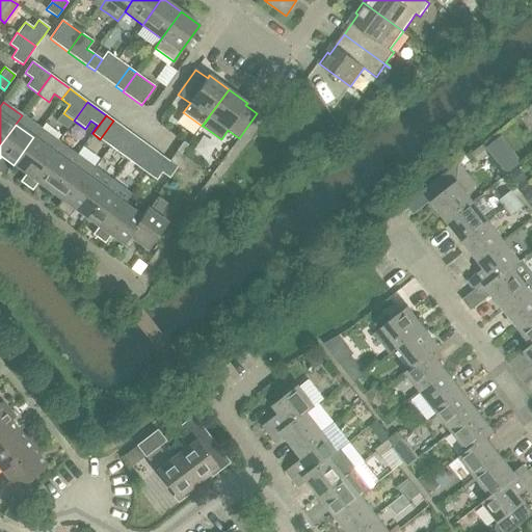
[(41,129),(33,137),(14,165),(26,174),(20,182),(26,186),(58,141),(41,129)]
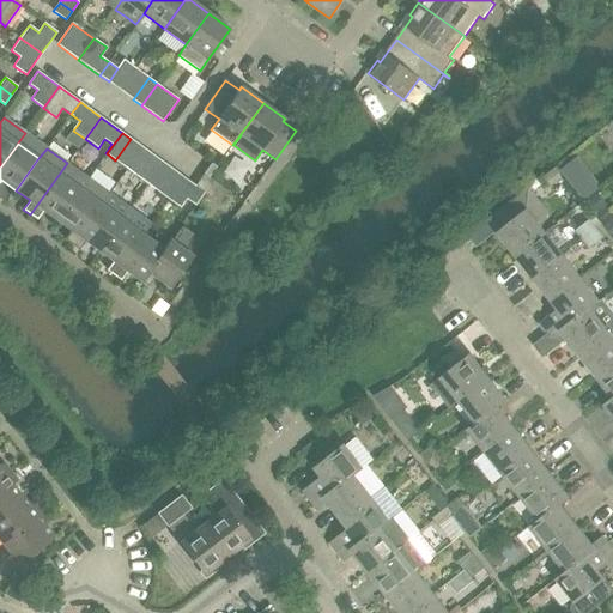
[(602,186),(578,156),(562,169),(587,199),(602,186)]
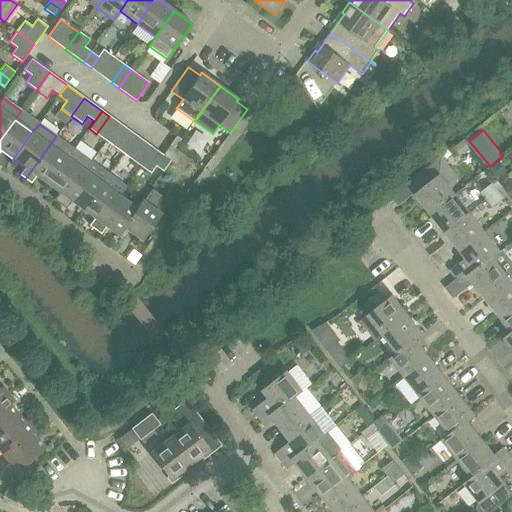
[(137,136),(129,131),(122,141),(129,146),(137,136)]
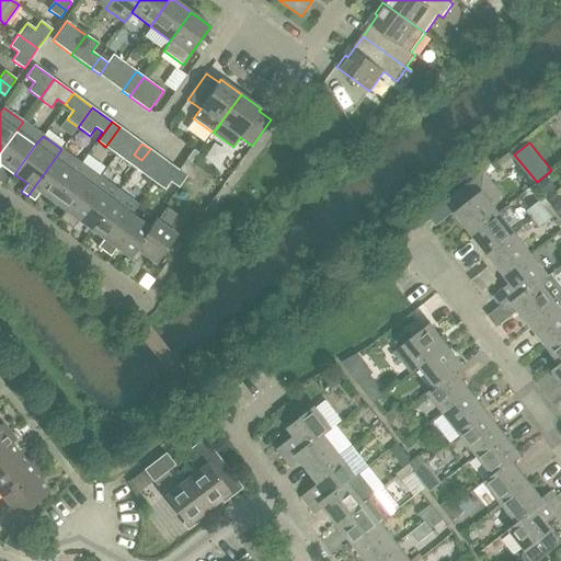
[(80,163),(61,149),(27,196),(34,201),(39,192),(53,202),(80,163)]
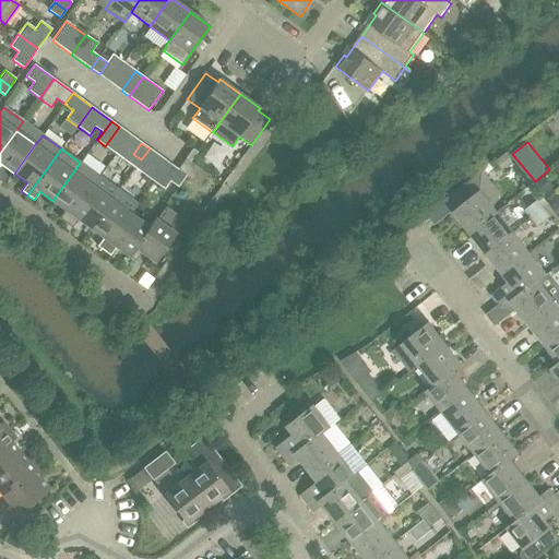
[(150,149),(141,159),(149,166),(157,154),(150,149)]
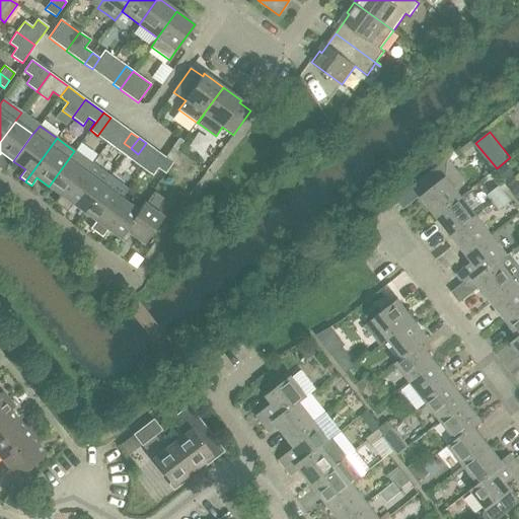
[(477,148),(471,141),(460,150),(466,157),(477,148)]
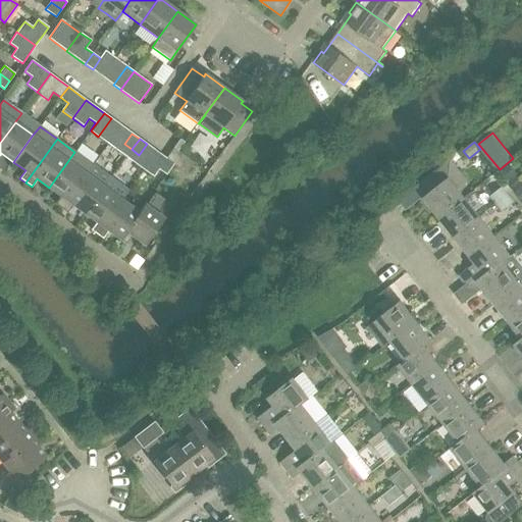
[(166,158),(173,164),(187,173),(195,163),(173,148),(166,158)]
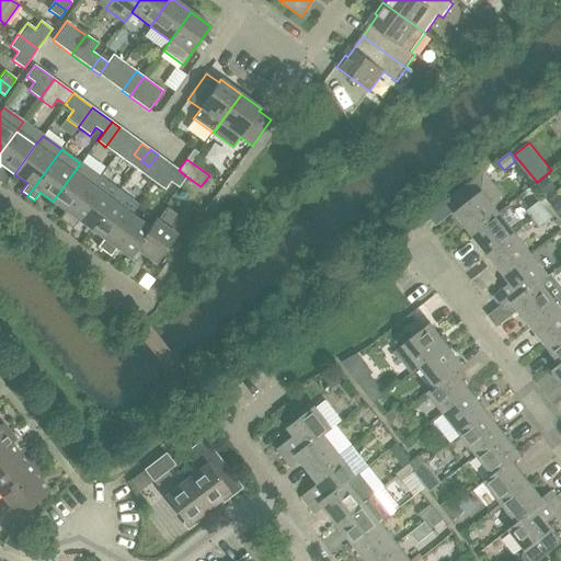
[(66,224),(93,186),(100,178),(80,163),(53,202),(66,210),(59,219),(66,224)]
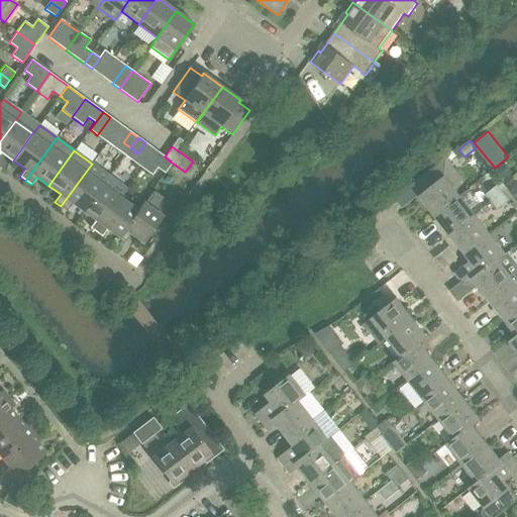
[(172,163),(165,157),(157,168),(165,173),(172,163)]
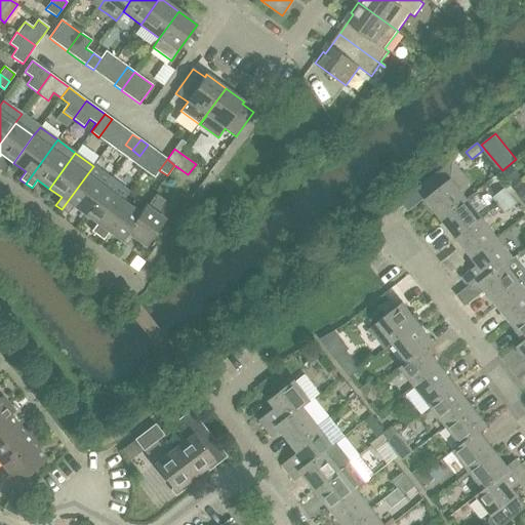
[(418,189),(442,218),(468,199),(462,193),(472,186),(452,162),(418,189)]
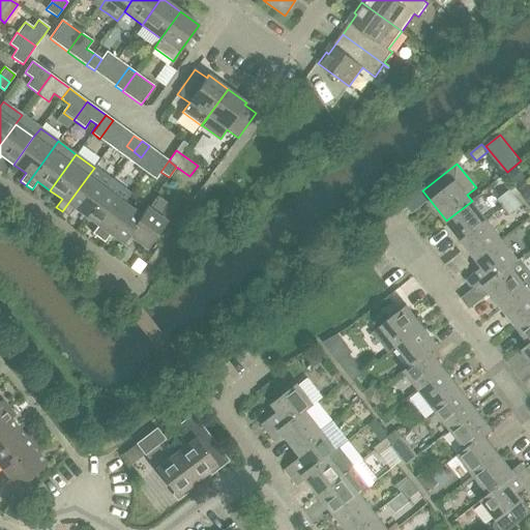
[(74,208),(87,217),(107,190),(88,176),(62,211),(68,216),(74,208)]
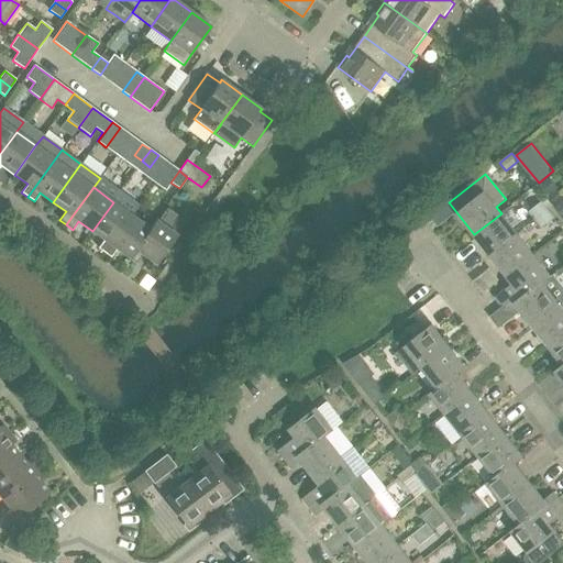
[(132,216),(113,202),(92,231),(105,240),(98,249),(105,253),(132,216)]
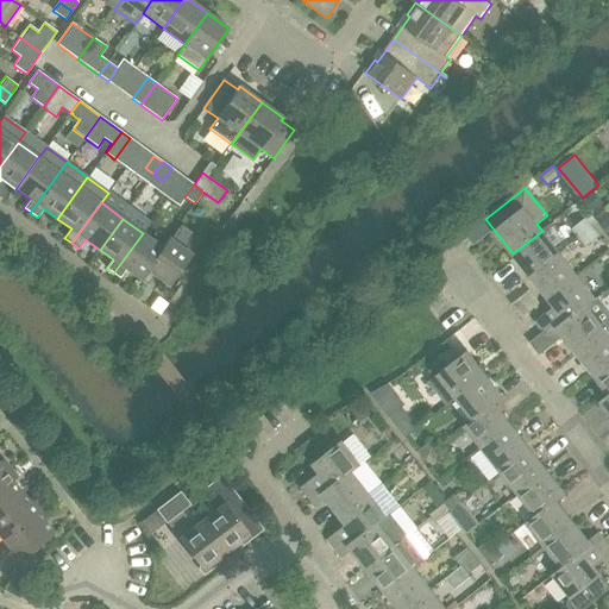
[(579,237),(592,227),(586,219),(573,228),(579,237)]
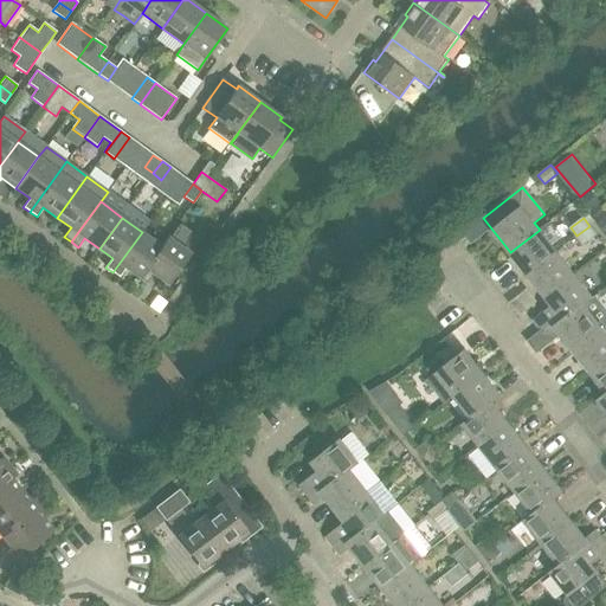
[(590,226),(577,236),(584,244),(595,234),(590,226)]
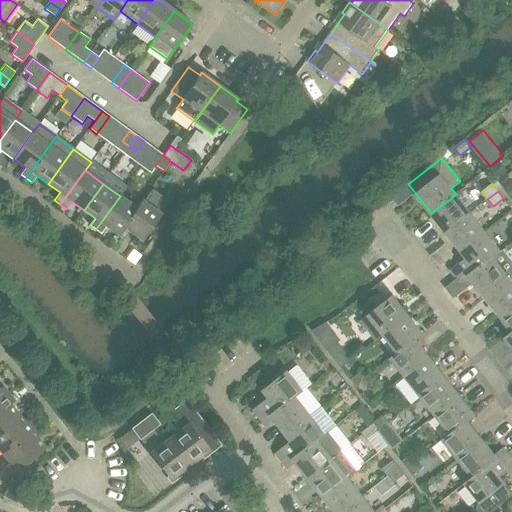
[(431,213),(446,232),(470,213),(456,194),(431,213)]
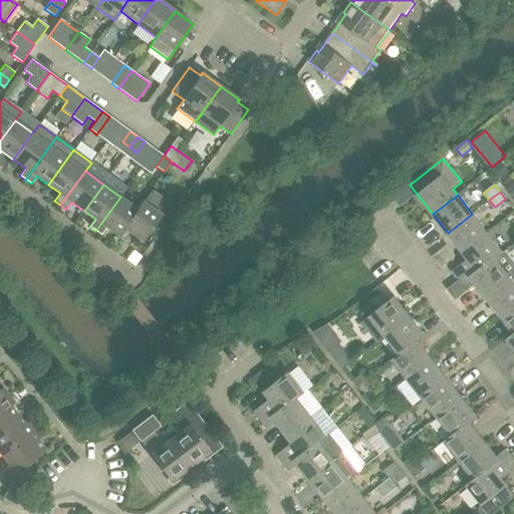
[(137,209),(120,197),(95,231),(101,235),(106,227),(117,235),(137,209)]
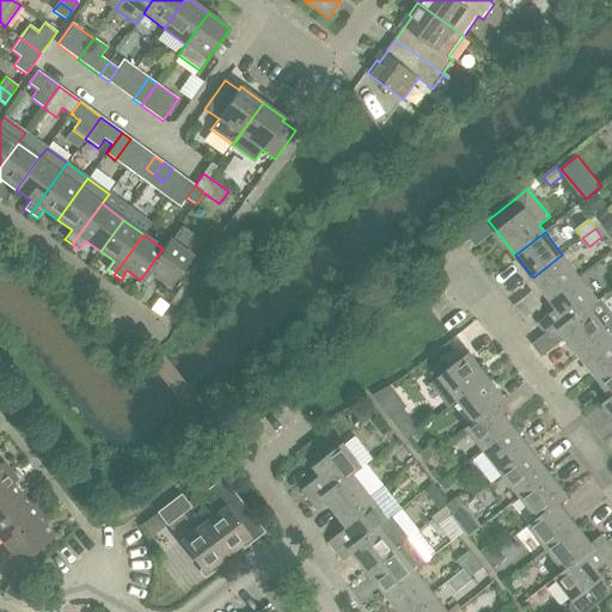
[(170,239),(163,249),(140,280),(148,286),(154,276),(170,287),(193,256),(170,239)]
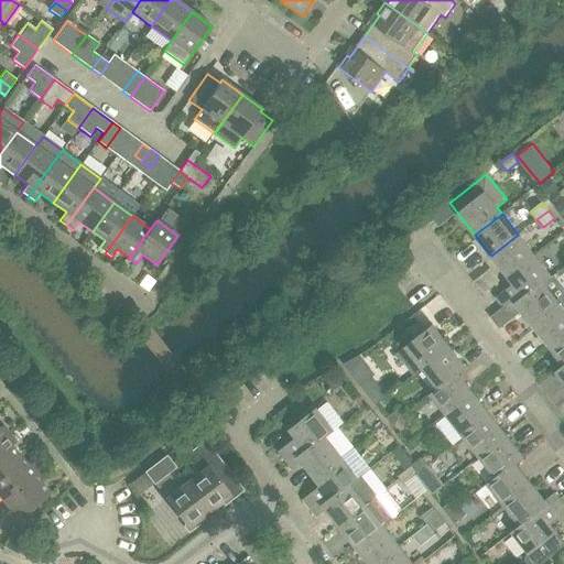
[(491,256),(508,277),(534,256),(518,235),(491,256)]
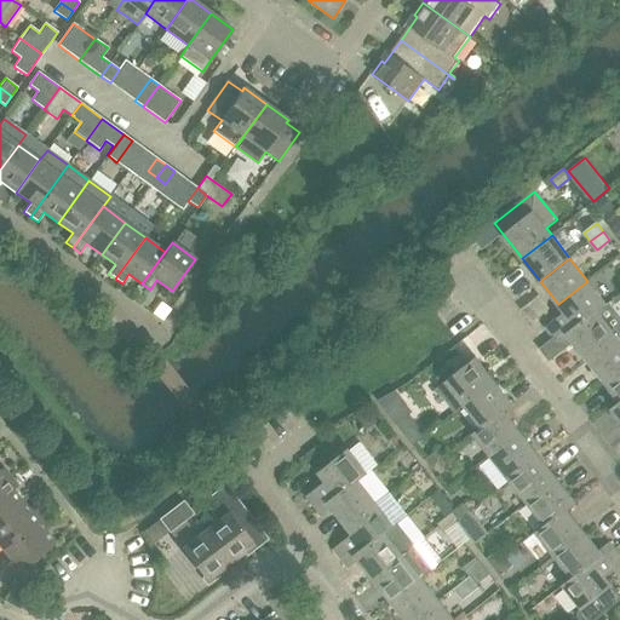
[(545,327),(554,338),(563,329),(567,334),(606,304),(587,281),(558,304),(564,313),(545,327)]
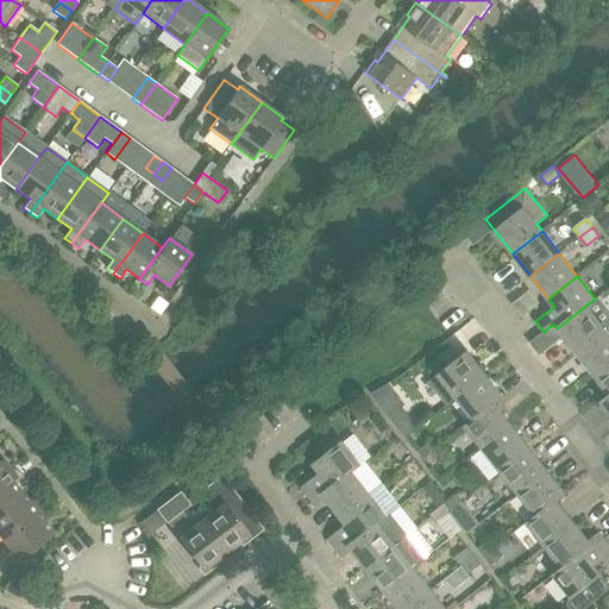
[(560,332),(575,351),(604,327),(586,306),(596,299),(595,299),(557,328),(553,324),(544,332),(529,343),(540,356),(557,341),(553,338),(560,332)]
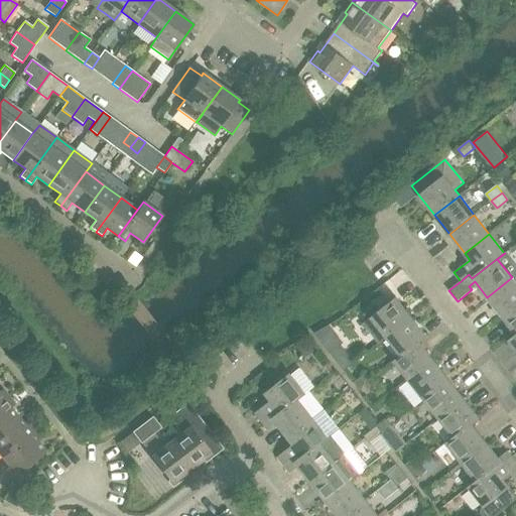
[(515,304),(515,283),(512,277),(487,297),(502,316),(515,304)]
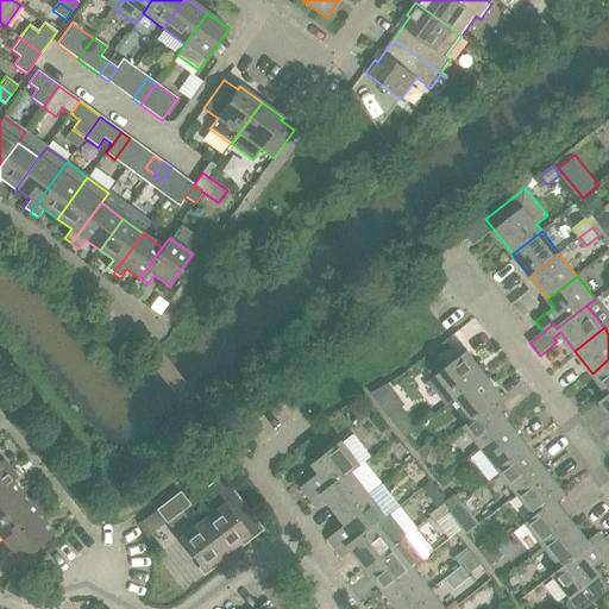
[(468,351),(439,374),(428,382),(446,406),(457,397),(485,375),(468,351)]
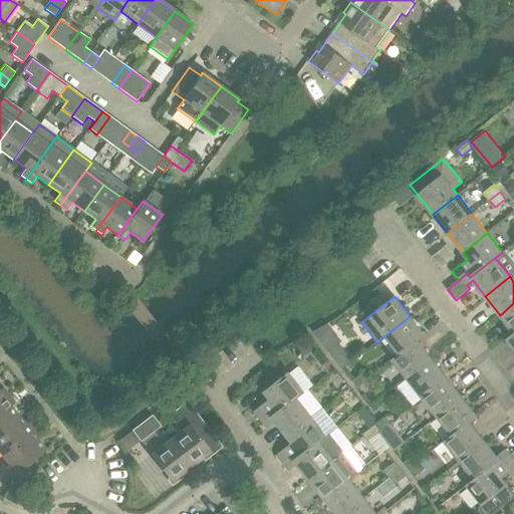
[(513,332),(507,338),(507,339),(513,334),(513,303),(500,315),(513,332)]
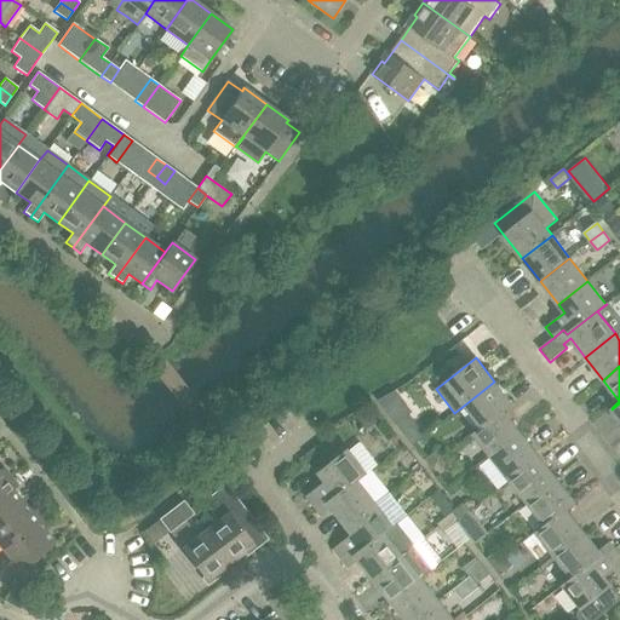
[(512,403),(494,382),(465,405),(482,426),(474,434),(512,403)]
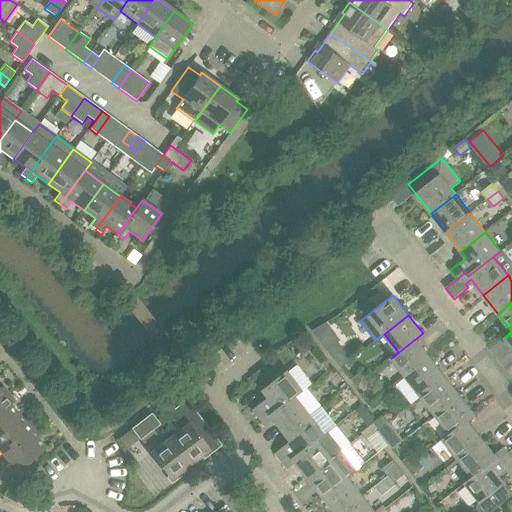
[(341,341),(326,322),(311,330),(328,351),(338,343),(341,341)]
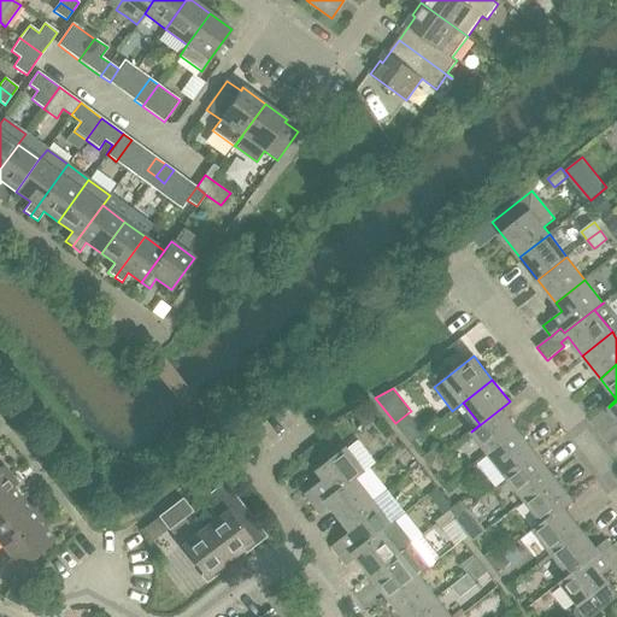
[(471,432),(489,454),(518,432),(501,411),(511,404),(510,401),(471,432)]
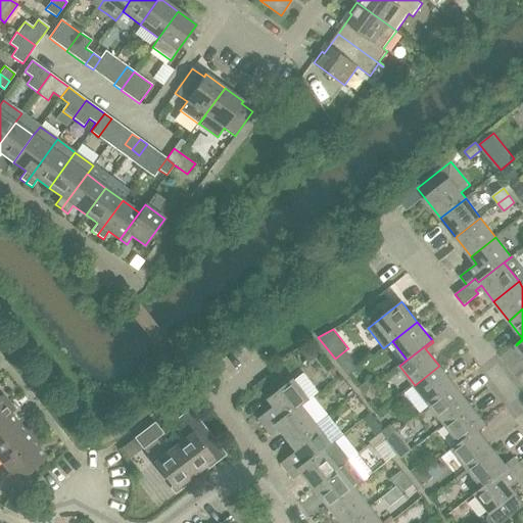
[(415,385),(430,405),(455,385),(439,366),(415,385)]
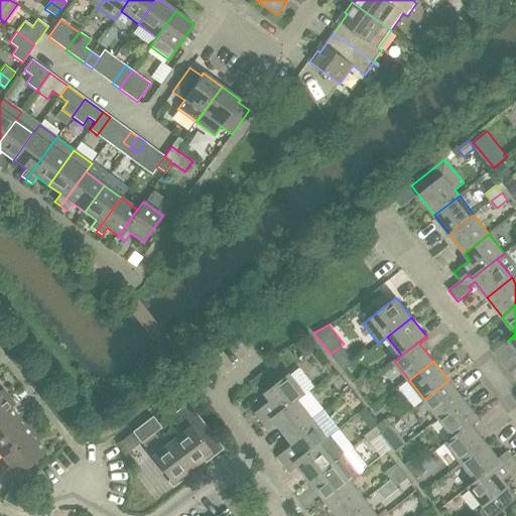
[(255,413),(262,421),(270,414),(273,418),(314,386),(300,368),(291,375),(290,374),(265,393),(271,400),(255,413)]
